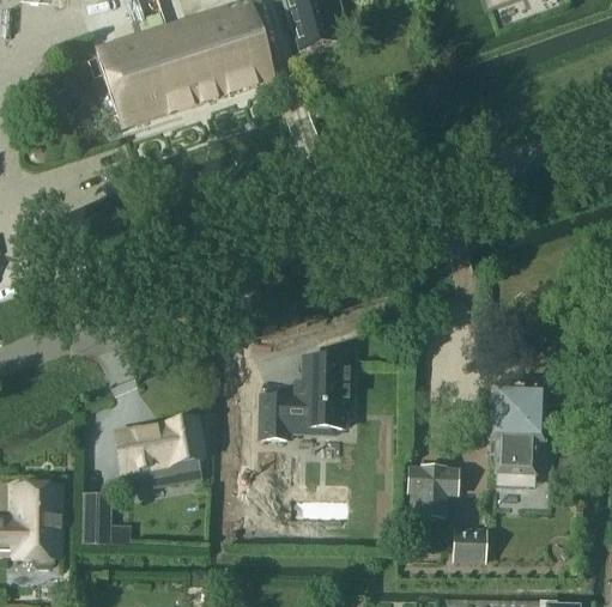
[(119,126),(271,78),(247,0),(94,48),(119,126)]
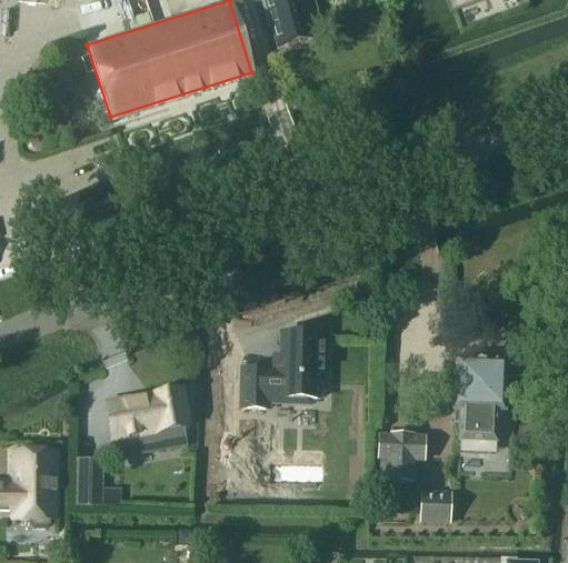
[(315,9),(311,0),(287,0),(280,1),(280,0),(260,0),(267,23),(271,22),(277,41),(288,39),(288,41),(308,37),(302,17),(311,13),(315,9)]
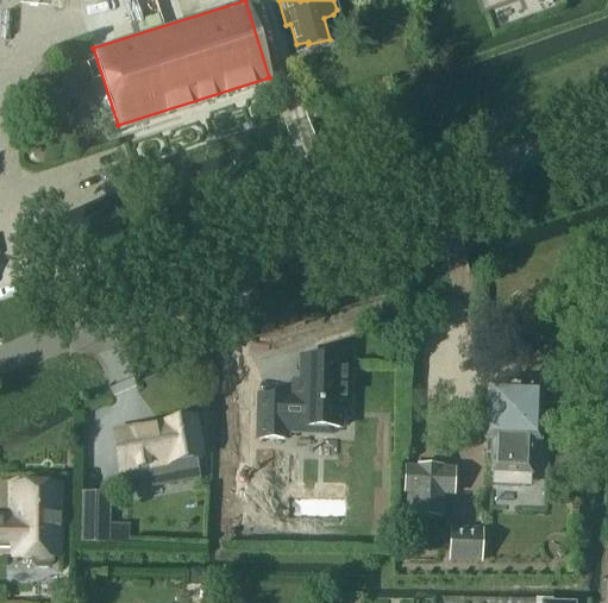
[(348,406),(349,350),(320,349),(320,355),(299,355),(299,378),(290,378),(290,383),(292,383),(292,393),(257,391),(256,434),(284,434),(284,424),(306,424),(306,429),(330,429),(331,425),(339,425),(339,406),(348,406)]
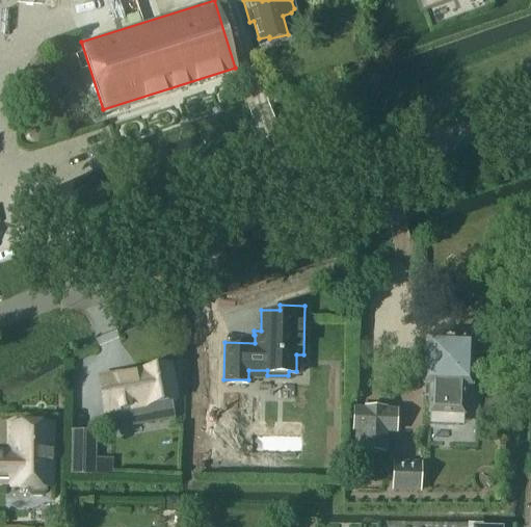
[(462,383),(470,383),(472,335),(423,333),(420,381),(428,381),(426,410),(428,410),(427,421),(451,421),(451,411),(461,411),(462,383)]
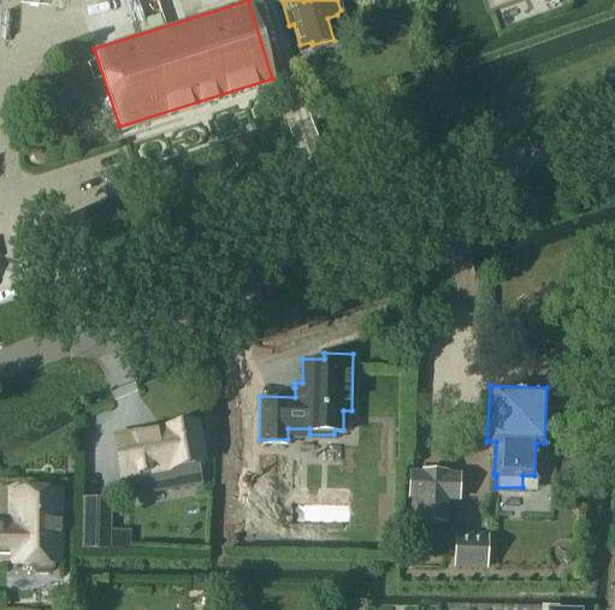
[(153,426),(112,433),(119,474),(149,469),(152,483),(153,487),(200,479),(199,471),(196,461),(201,460),(194,419),(153,426)]
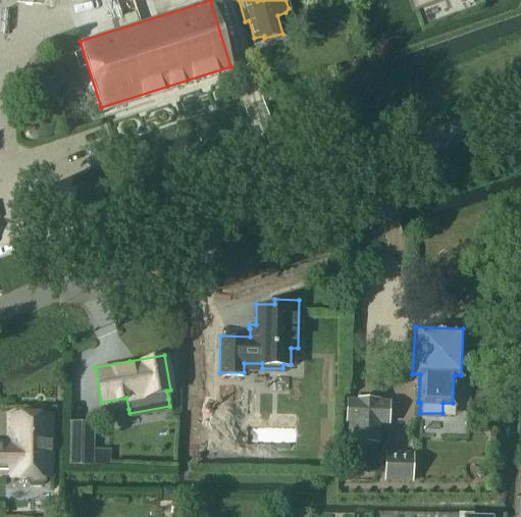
[(388,418),(388,398),(357,397),(357,398),(346,398),(345,437),(377,438),(377,418),(388,418)]
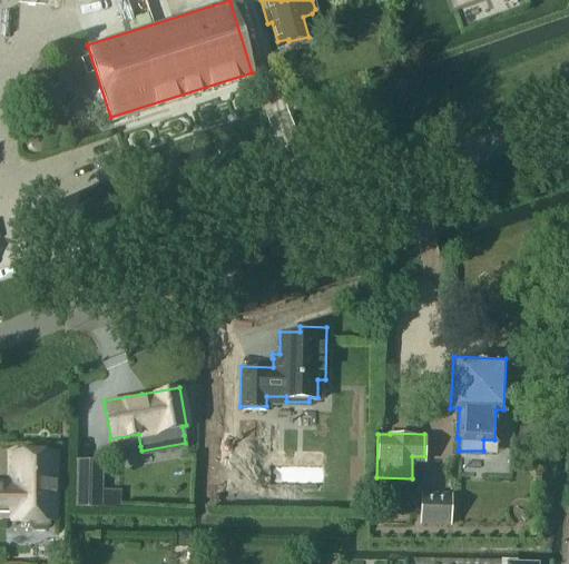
[(52,516),(54,449),(12,449),(12,481),(0,481),(0,512),(12,512),(12,516),(29,516),(29,522),(32,526),(42,526),(47,522),(47,516),(52,516)]
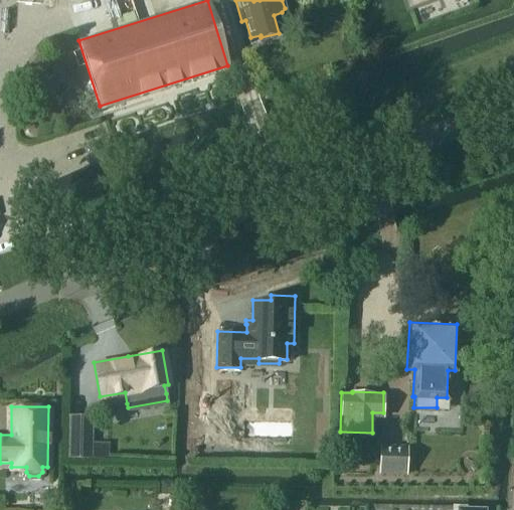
[(67,430),(66,455),(107,456),(107,442),(91,442),(92,430),(67,430)]
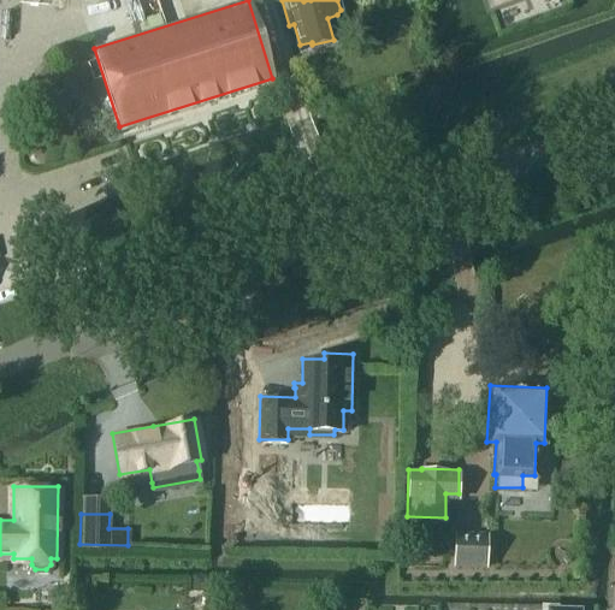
[(488,528),(456,527),(455,560),(486,560),(488,528)]
